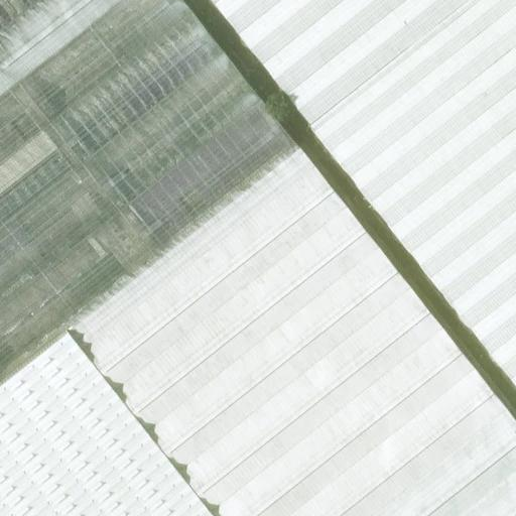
[(0,0),(0,385),(69,331),(68,330),(71,328),(300,146),(183,0),(0,0)]
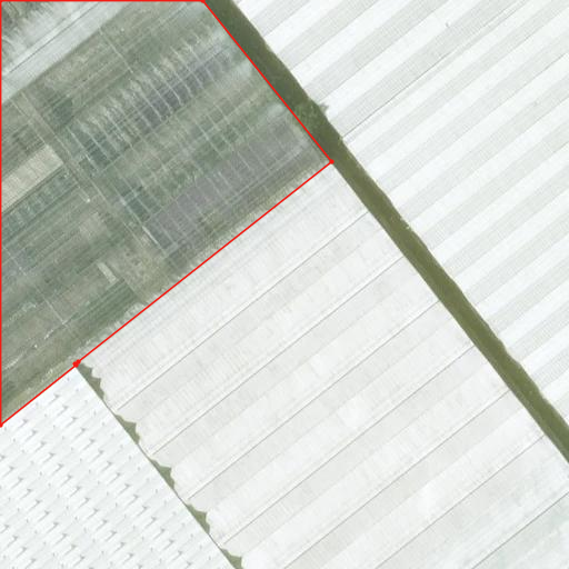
[(233,0),(342,138),(516,0),(233,0)]
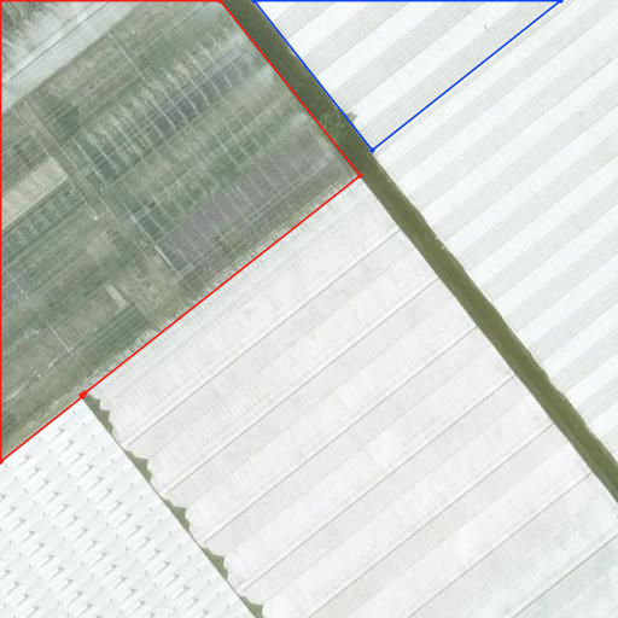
[(617,0),(560,0),(372,150),(617,461),(617,0)]
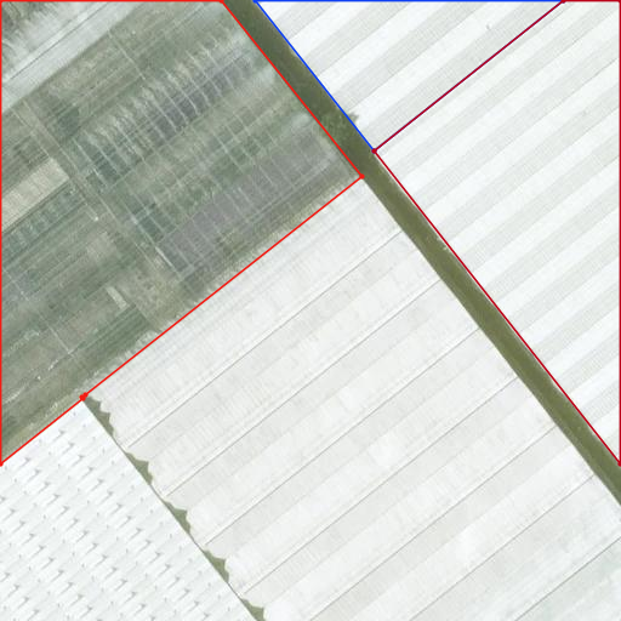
[(620,620),(620,503),(362,176),(85,394),(265,620),(620,620)]
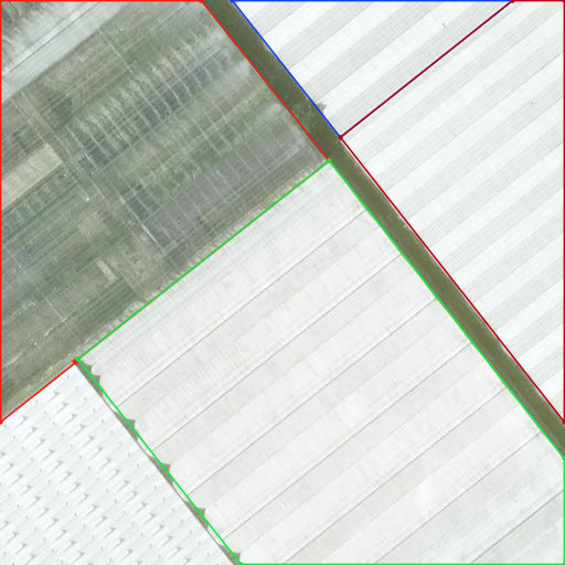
[(241,564),(77,359),(74,361),(75,362),(0,422),(0,564),(241,564)]
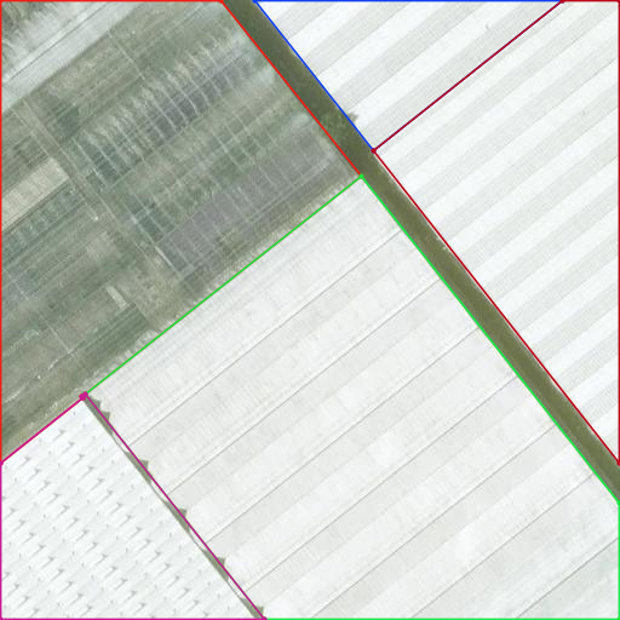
All buildings are outlined.
